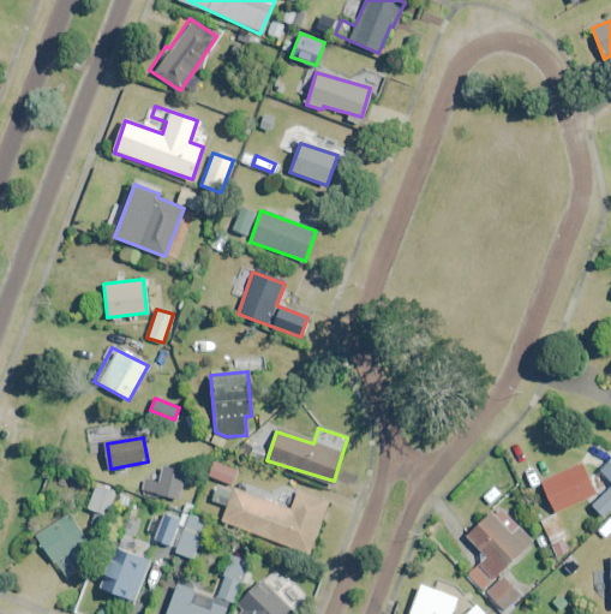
[(610,460),(600,471),(610,482),(610,486),(593,504),(604,514),(610,507),(610,460)]
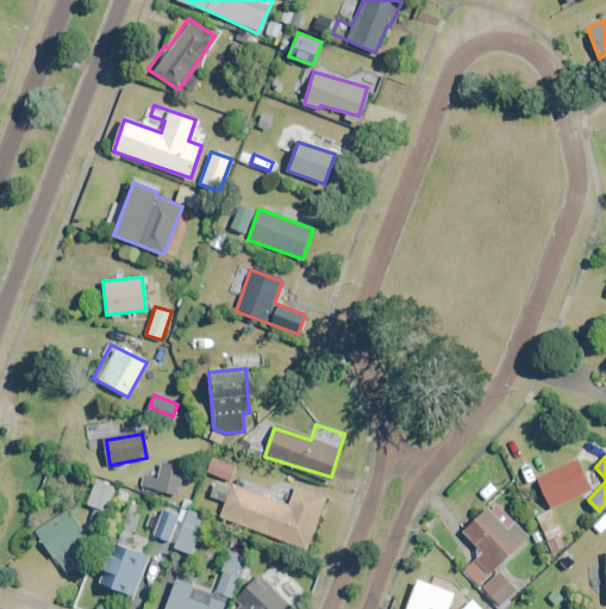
[(235,467),(216,459),(210,473),(229,482),(235,467)]
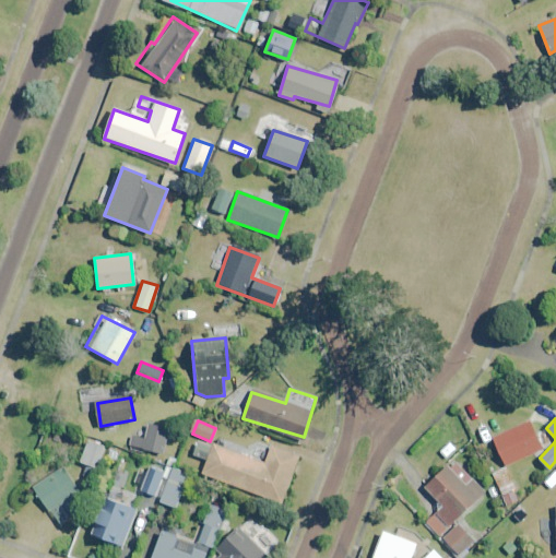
[(543,449),(529,420),(493,438),(506,466),(543,449)]
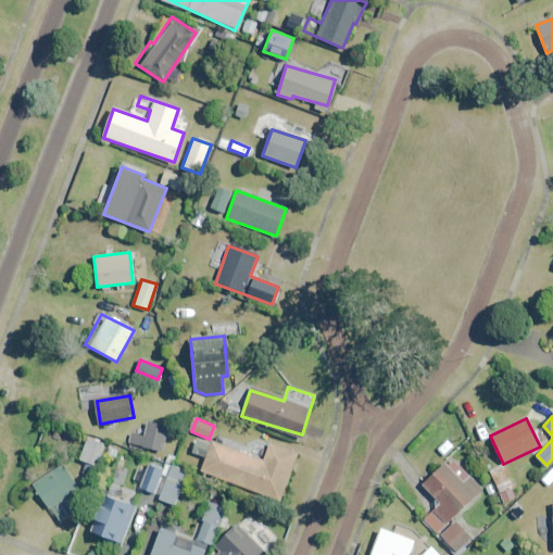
[(168,428),(148,421),(141,445),(161,452),(168,428)]
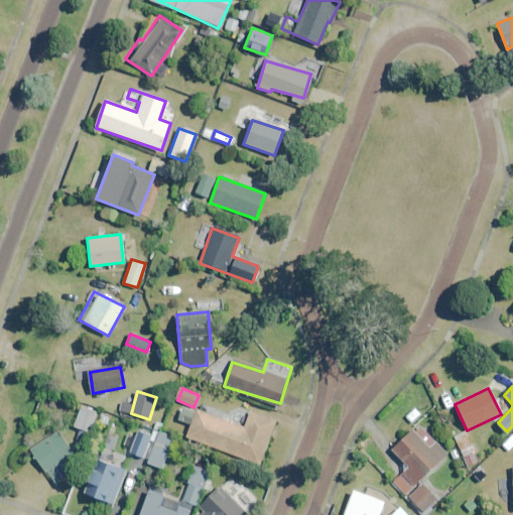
[(95,410),(81,405),(74,426),(88,431),(95,410)]
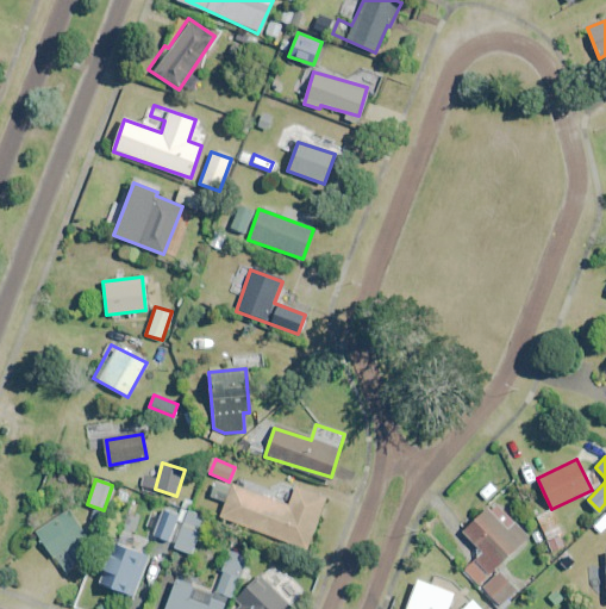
[(306,548),(326,495),(293,483),(285,503),(232,483),(219,516),(306,548)]
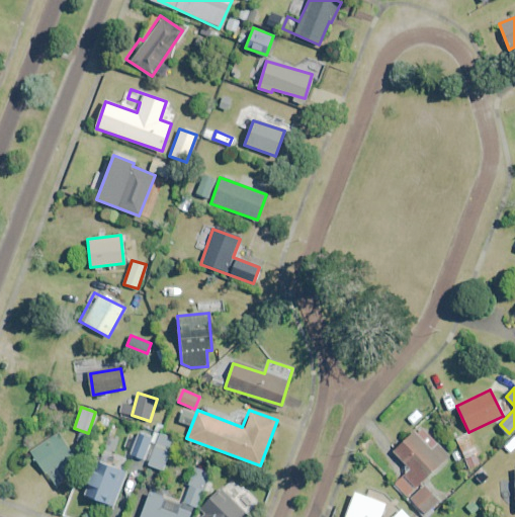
[(415,410),(406,417),(413,425),(422,418),(415,410)]
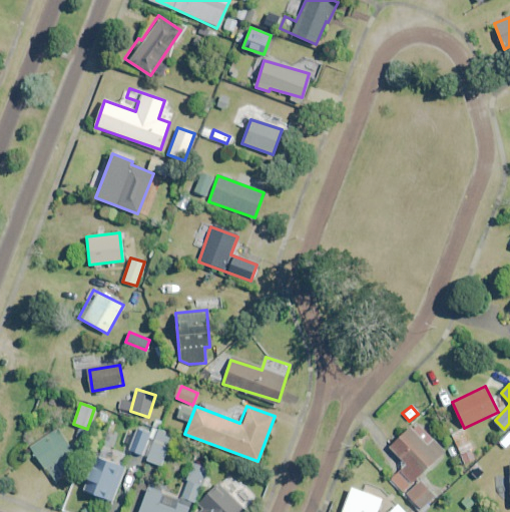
[(444,451),(415,422),(390,447),(407,465),(402,470),(413,482),(444,451)]
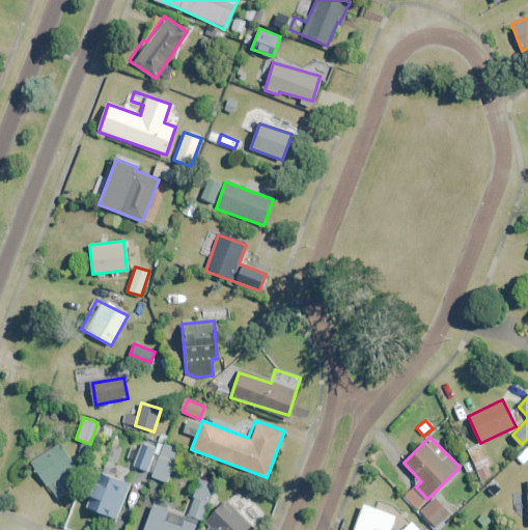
[(75,465),(57,443),(30,464),(56,497),(73,484),(64,473),(75,465)]
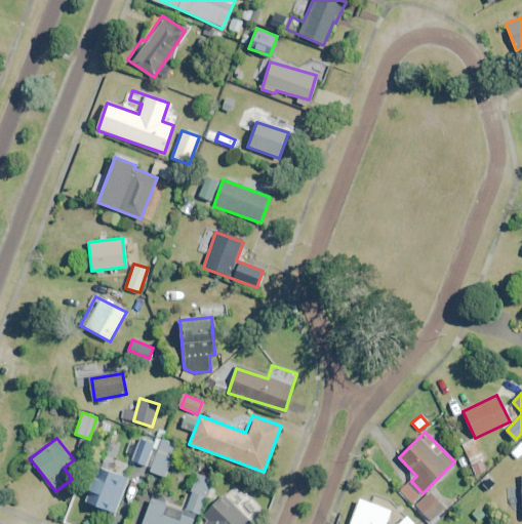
[(153,443),(137,439),(131,460),(146,465),(153,443)]
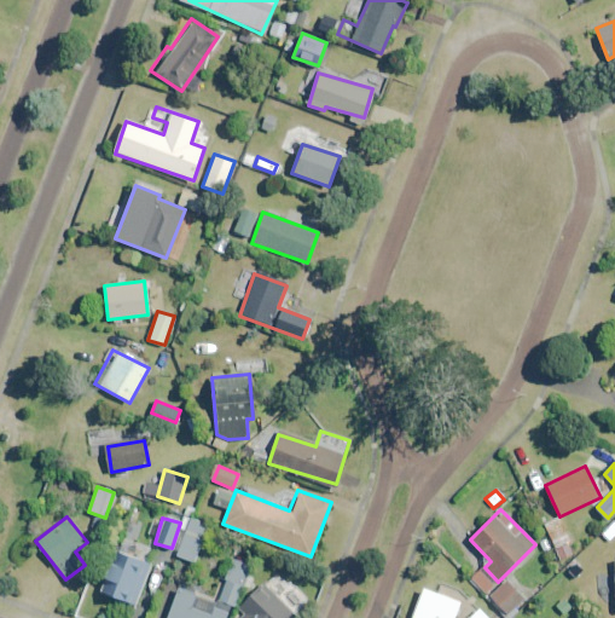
[(208,525),(190,518),(175,555),(192,562),(208,525)]
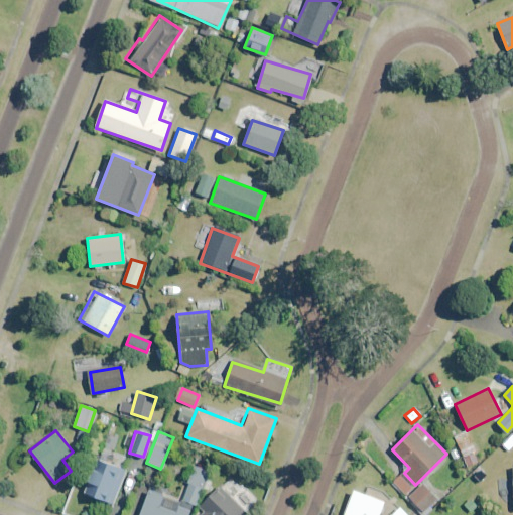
[(475,451),(466,431),(454,437),(463,457),(475,451)]
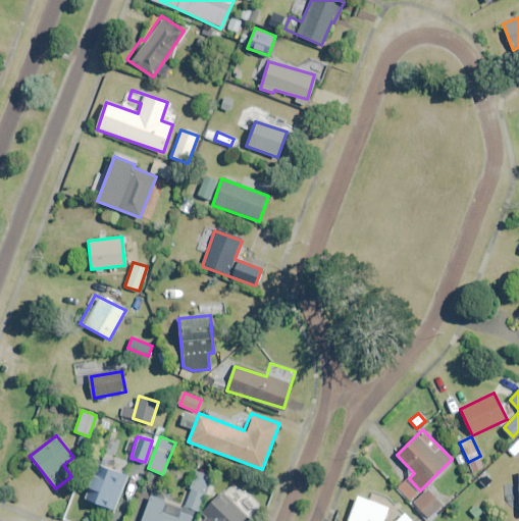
[(518,450),(518,441),(516,439),(507,451),(513,457),(518,450)]
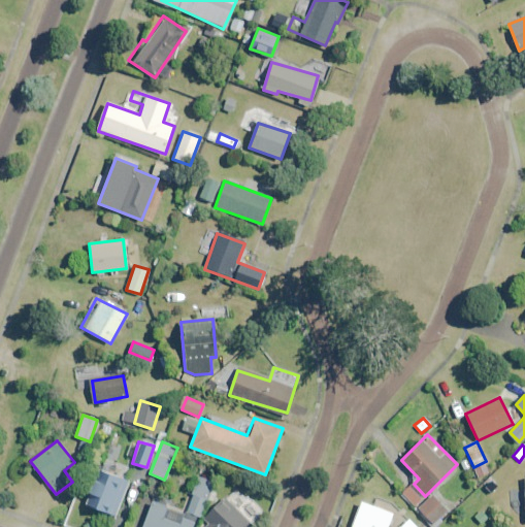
[(128,482),(98,471),(86,504),(116,515),(128,482)]
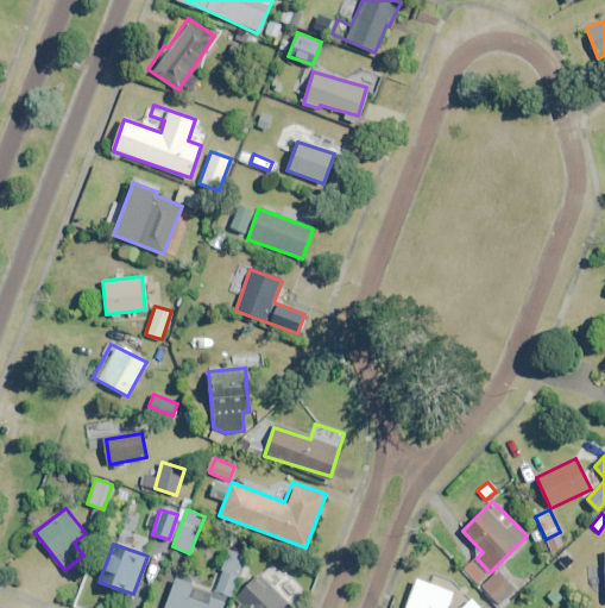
[(246,557),(229,550),(213,593),(176,578),(163,607),(221,607),(227,595),(231,597),(246,557)]
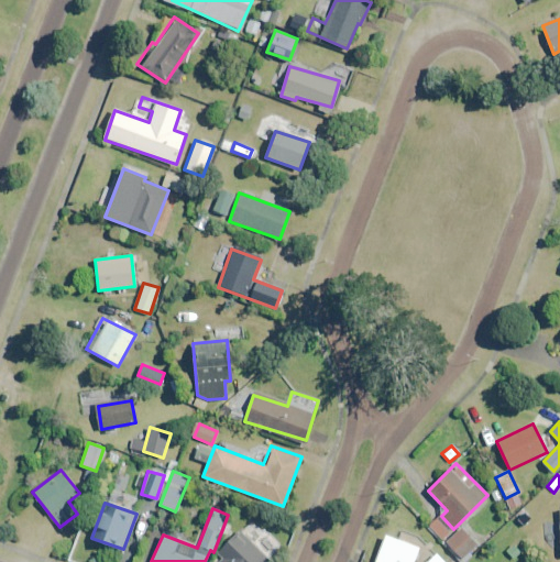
[(448,533),(436,520),(428,527),(440,540),(448,533)]
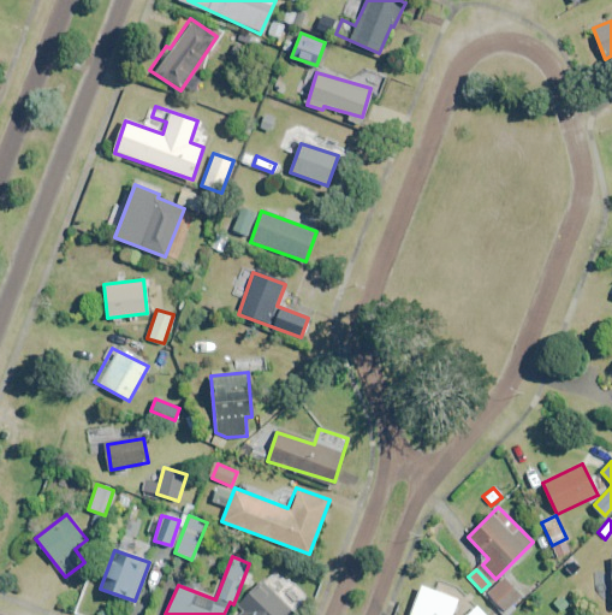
[(522,595),(503,578),(487,596),(506,613),(522,595)]
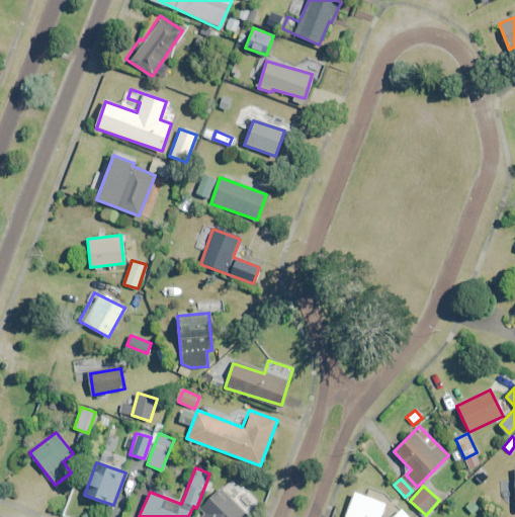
[(246,516),(247,516),(220,489),(192,516),(193,516),(246,516)]
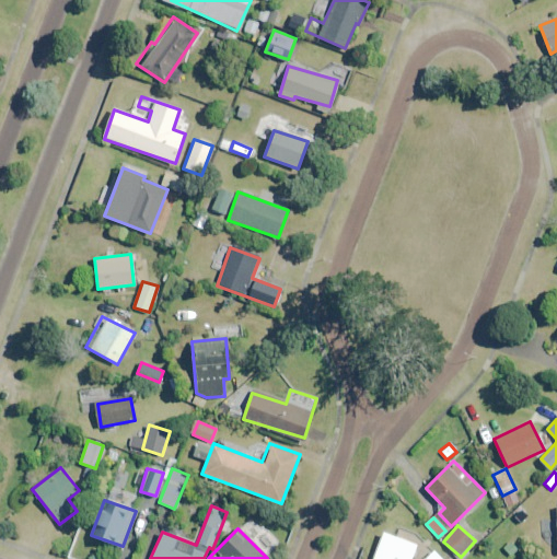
[(412,558),(417,545),(390,534),(379,558),(412,558)]
